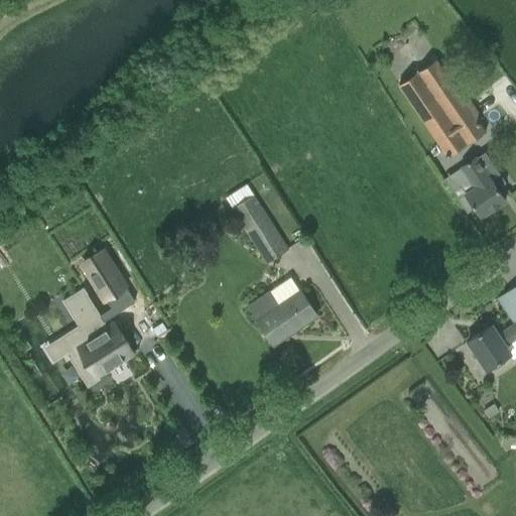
[(436,59),(399,85),(447,156),(485,131),(436,59)]
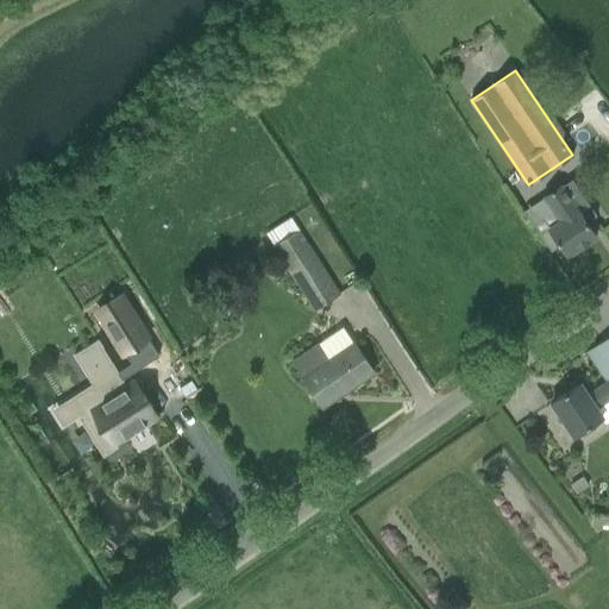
[(567,256),(597,237),(562,184),(544,198),(559,220),(548,227),(567,256)]
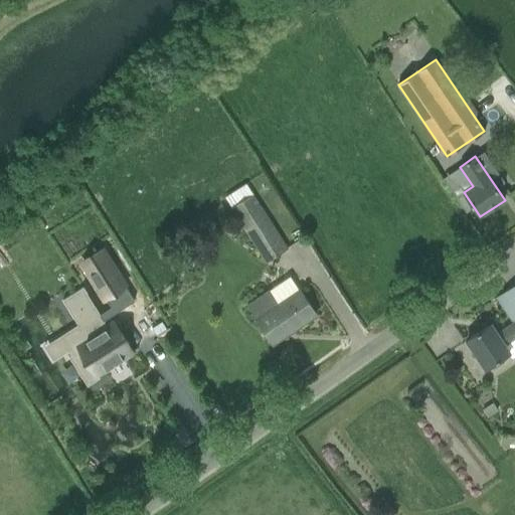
[(289,248),(253,193),(230,207),(266,263),(289,248)]
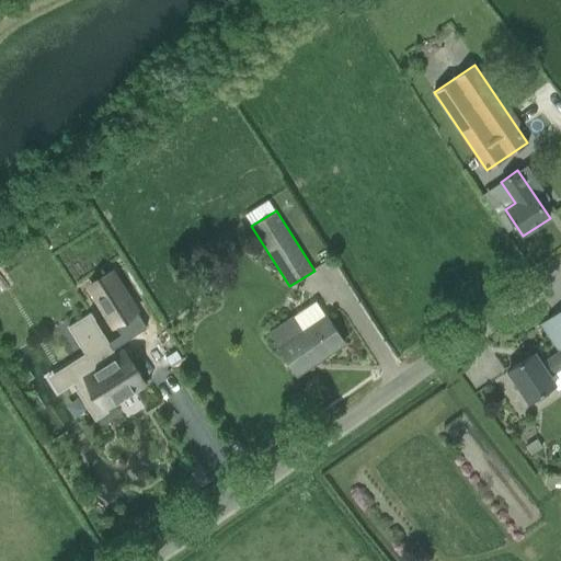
[(137,311),(128,298),(111,271),(89,284),(107,312),(115,325),(137,311)]
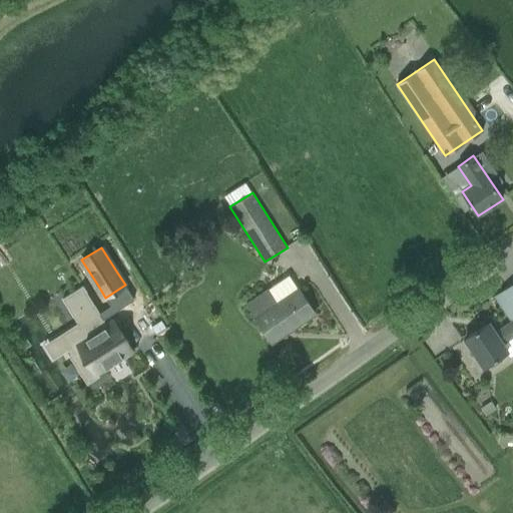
[(465,339),(485,368),(508,352),(510,355),(512,352),(512,283),(494,296),(512,322),(495,333),(489,323),(465,339)]
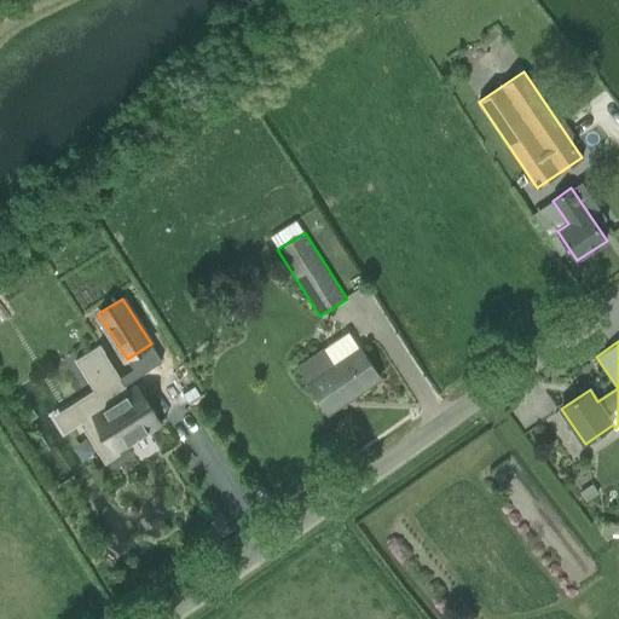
[(87,468),(87,469),(167,420),(166,417),(157,422),(152,415),(155,414),(154,411),(151,412),(143,399),(144,398),(143,395),(142,397),(139,393),(133,398),(100,346),(76,362),(76,363),(80,362),(98,391),(74,406),(75,409),(79,405),(87,418),(84,421),(87,427),(84,429),(85,431),(88,429),(105,456),(87,468)]
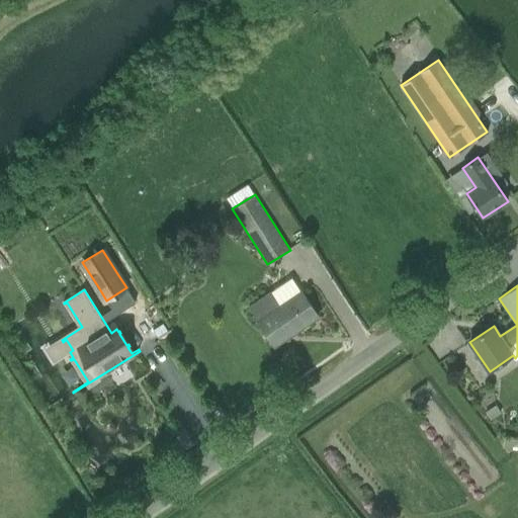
[(274,346),(318,317),(299,289),(279,305),(271,290),(249,306),(258,319),(257,320),(274,346)]
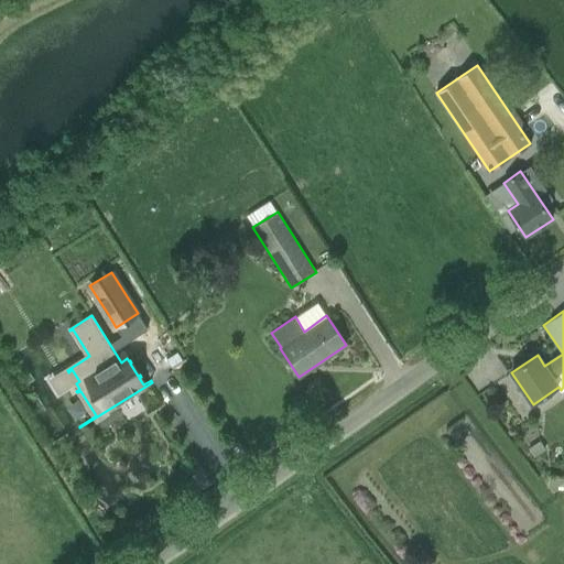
[(541,442),(529,448),(534,457),(545,449),(541,442)]
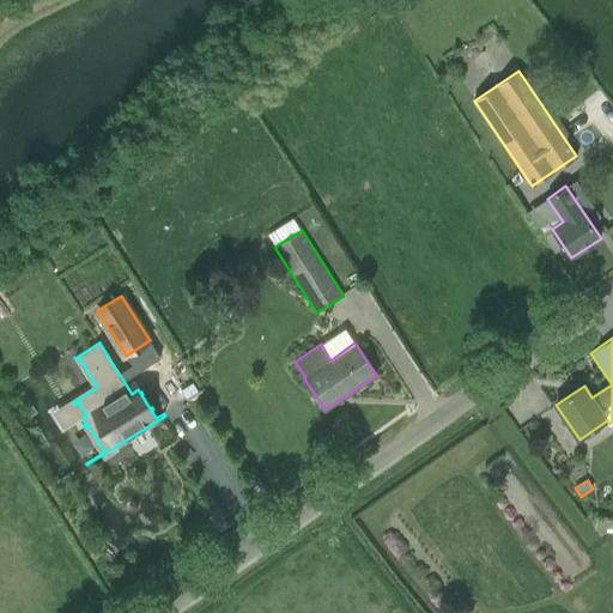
[(595,530),(612,533),(612,521),(596,519),(595,530)]
